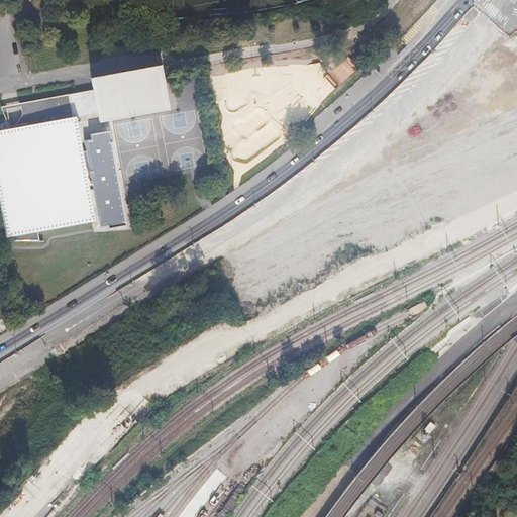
[(91,93),(76,96),(79,118),(95,116),(100,115),(101,121),(172,109),(166,69),(165,63),(93,75),(95,92),(91,93)]
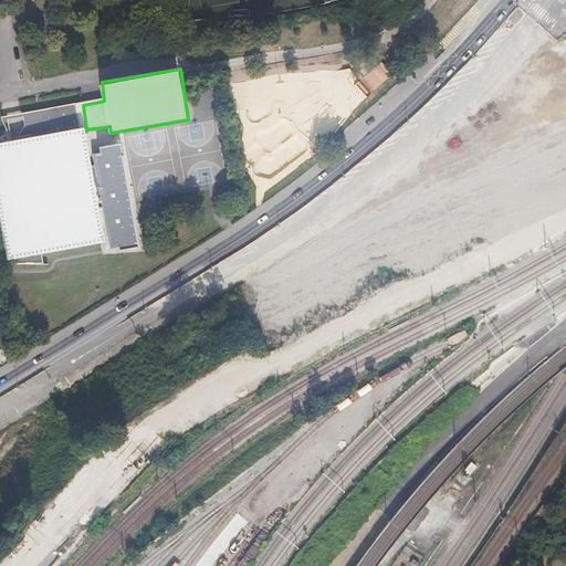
[(17,259),(17,262),(52,261),(48,253),(55,252),(101,243),(104,243),(86,129),(83,105),(9,118),(17,139),(0,143),(0,207),(9,260),(17,259)]
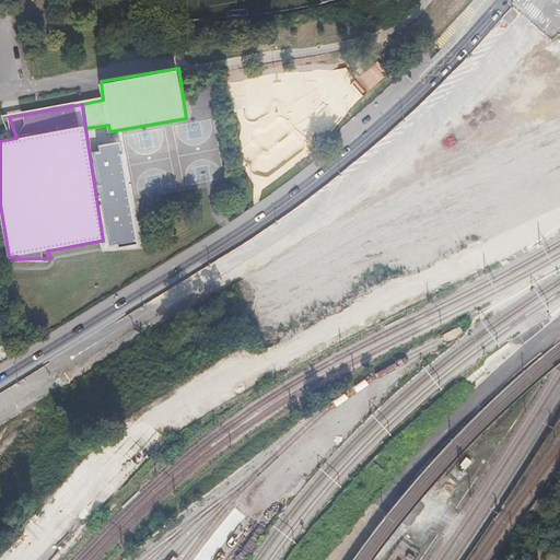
[(116,144),(103,146),(104,152),(96,153),(111,244),(118,243),(119,246),(139,243),(123,143),(116,144)]
